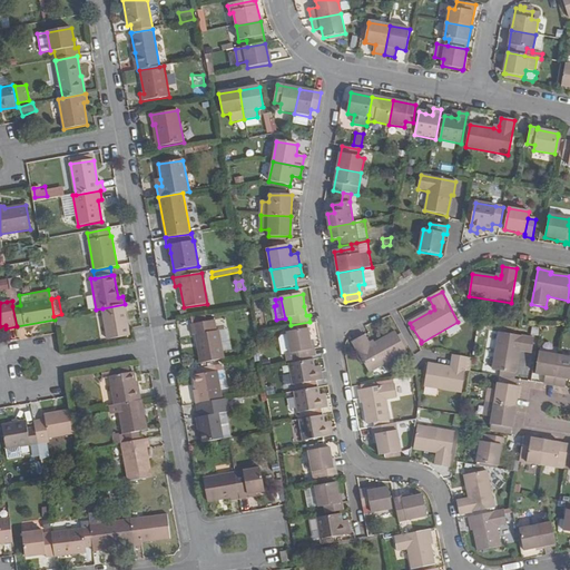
[(108,341),(130,336),(125,304),(102,308),(108,341)]
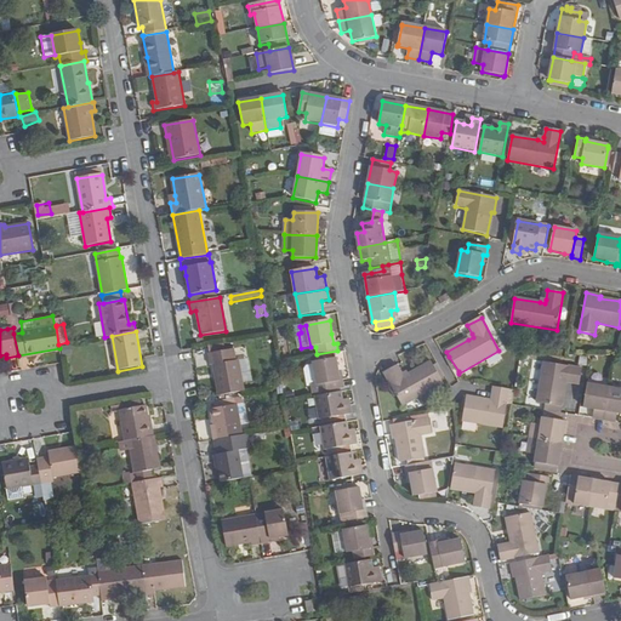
[(275,332),(279,347),(286,346),(283,331),(275,332)]
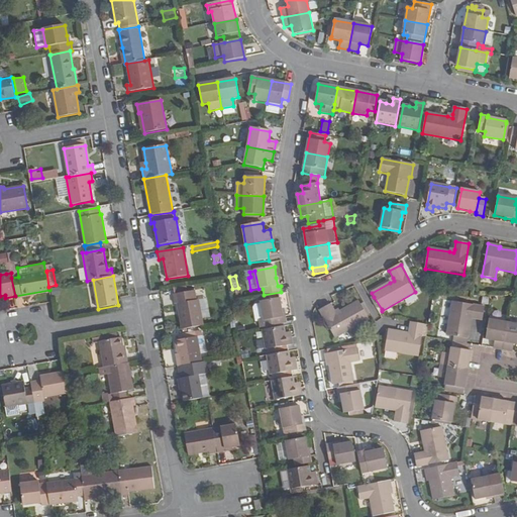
[(175,305),(177,305),(182,330),(203,326),(202,320),(210,318),(206,300),(198,302),(198,301),(196,301),(194,291),(173,295),(175,305)]
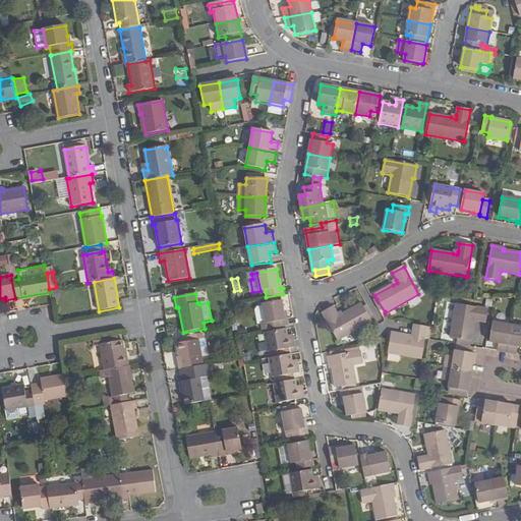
[(377,299),(373,301),(381,313),(385,311),(377,299)]
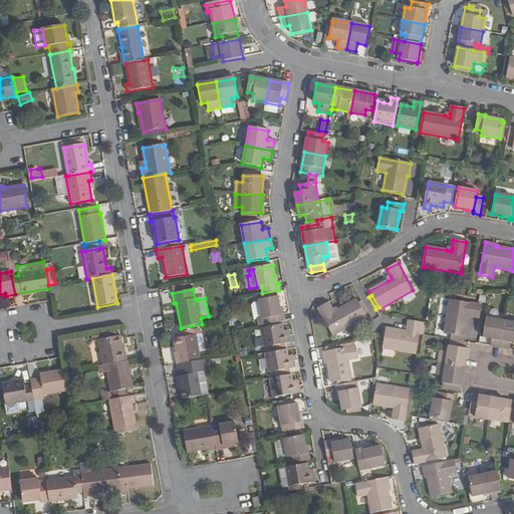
[(280,307),(279,297),(275,298),(261,300),(259,300),(260,302),(262,319),(259,320),(260,326),(268,325),(285,322),(284,315),(282,316),(280,307)]
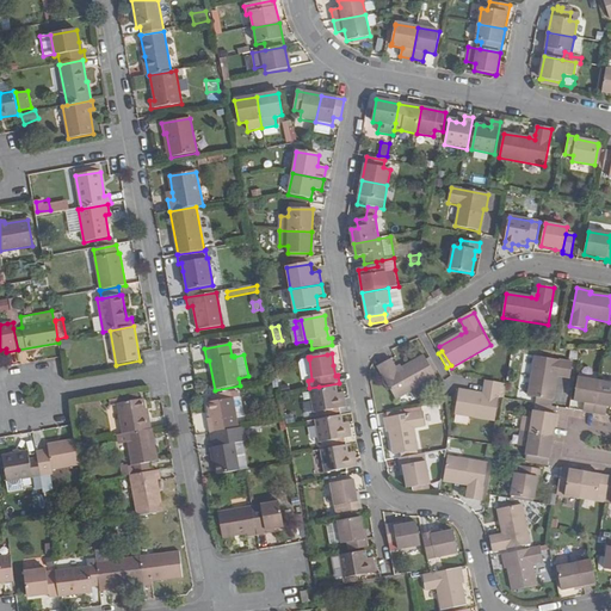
[(396,400),(436,377),(434,375),(426,360),(424,356),(402,369),(397,371),(395,369),(390,359),(377,368),(396,400)]
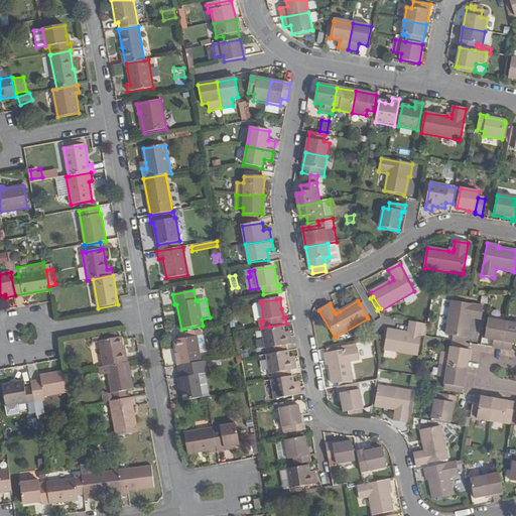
[(481,319),(484,306),(452,301),(447,324),(446,334),(445,335),(467,338),(471,318),(481,319)]
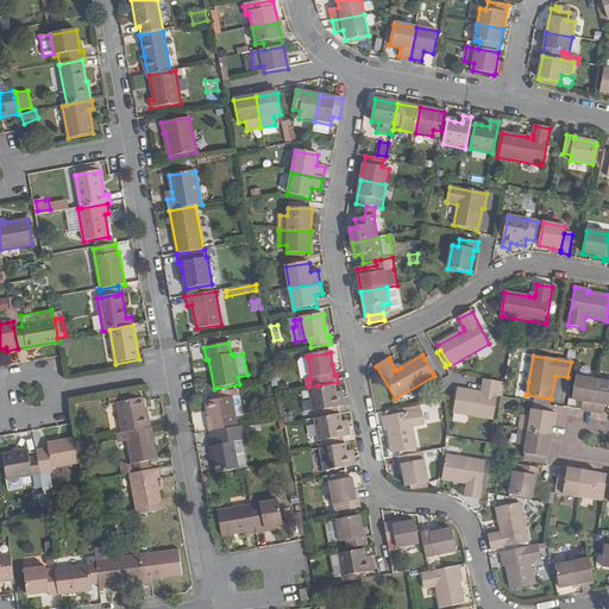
[(429,357),(425,359),(433,374),(438,371),(429,357)]
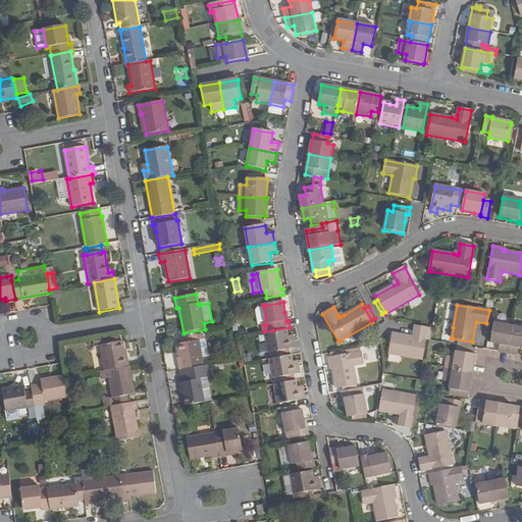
[(266,324),(264,307),(258,308),(256,311),(259,325),(263,325),(266,324)]
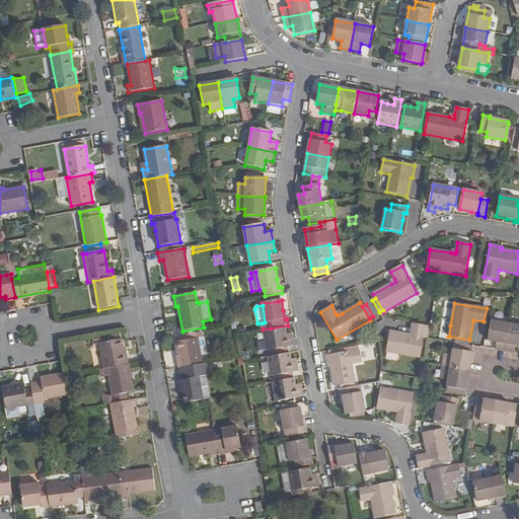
[(487,341),(496,343),(495,350),(505,351),(509,324),(491,321),(487,341)]
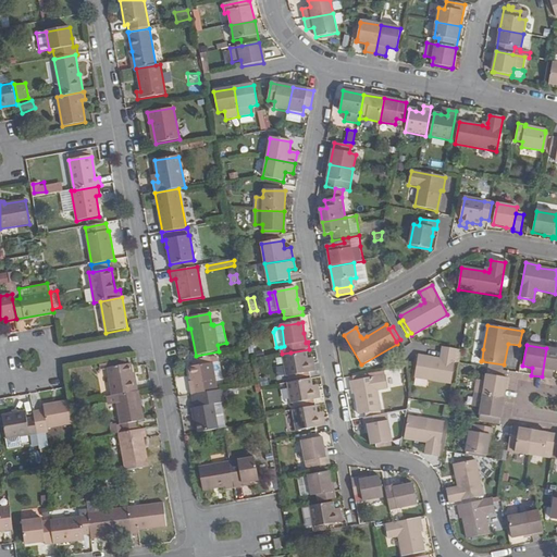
[(415,378),(450,384),(455,362),(457,350),(443,348),(441,359),(419,356),(415,378)]
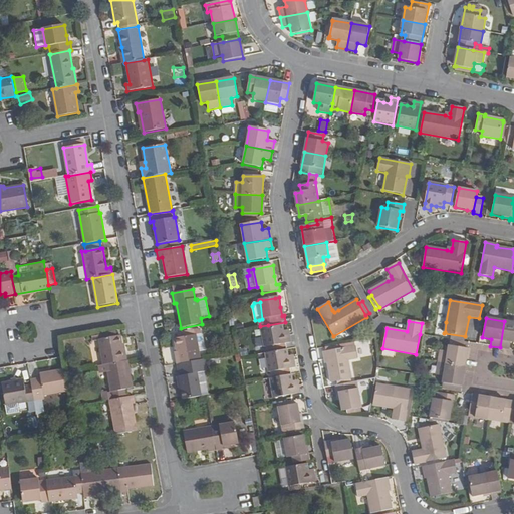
[(445,332),(446,322),(439,321),(437,331),(445,332)]
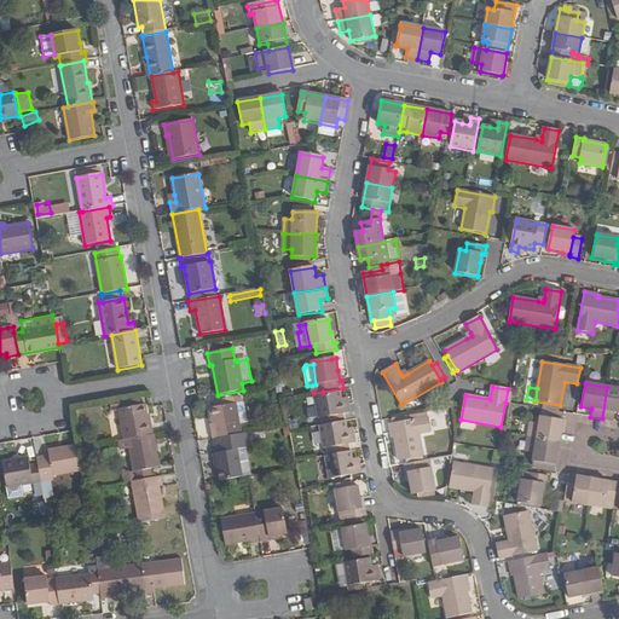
[(618,388),(607,387),(602,418),(614,421),(615,412),(618,412),(618,388)]
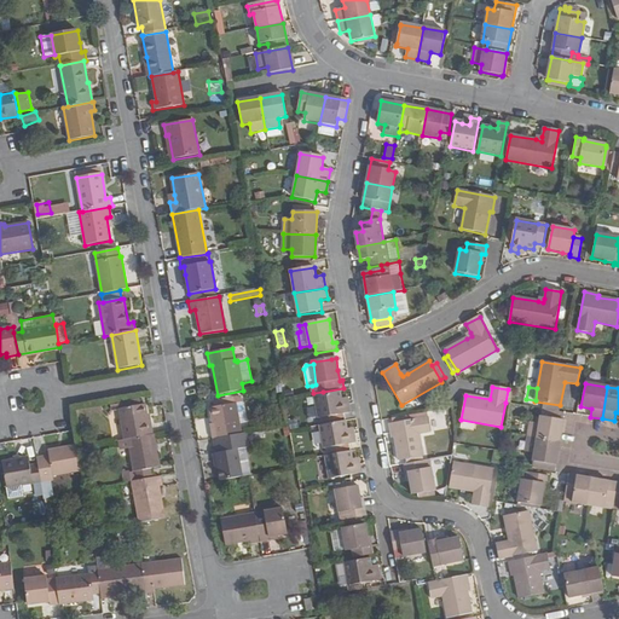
[(318,418),(351,414),(350,404),(342,405),(341,399),(340,392),(314,397),(316,408),(318,418)]
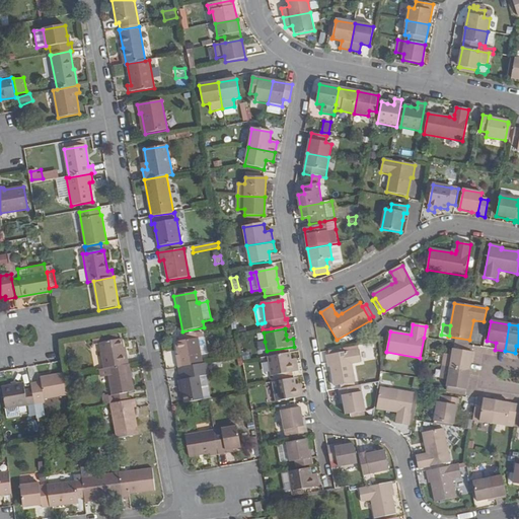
[(471,343),(483,343),(483,329),(471,328),(471,343)]
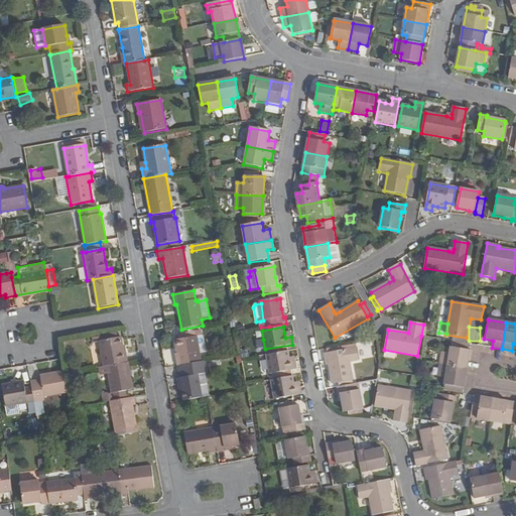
[(178,357),(175,358),(177,367),(179,366),(202,362),(197,337),(175,341),(178,357)]
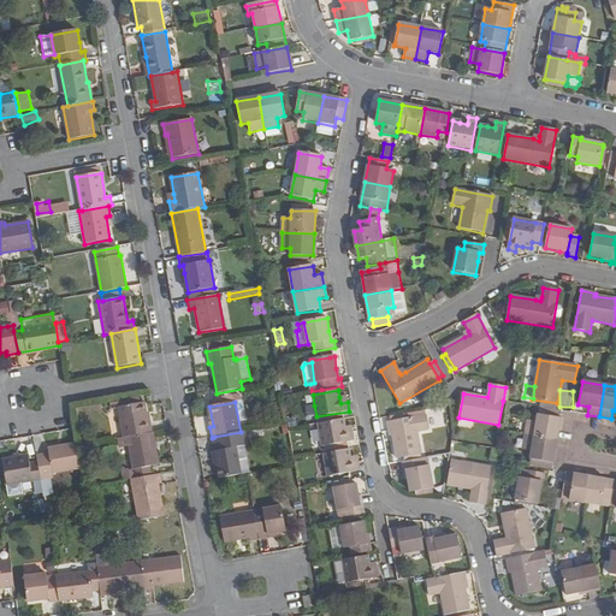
[(122,407),(118,408),(124,438),(126,437),(153,433),(152,426),(148,426),(146,414),(143,403),(141,404),(122,407)]
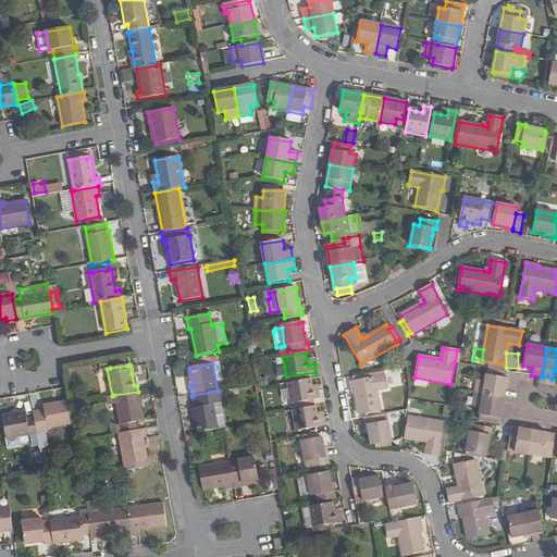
[(286,374),(284,367),(277,368),(279,375),(286,374)]
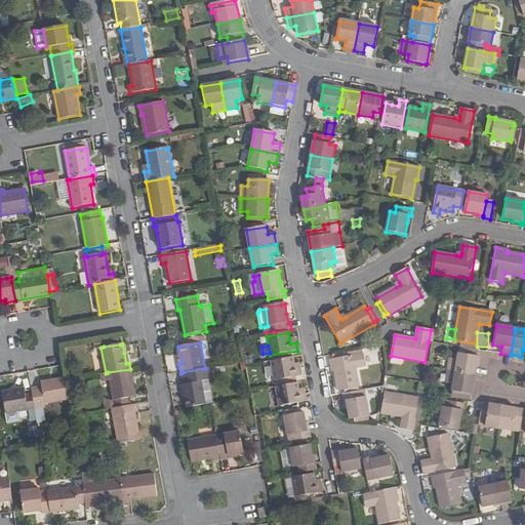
[(480,350),(459,347),(457,353),(479,357),(480,350)]
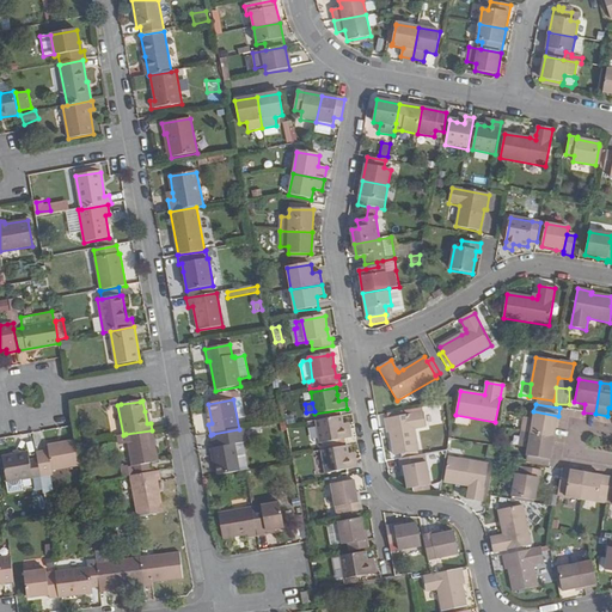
[(439,421),(438,411),(432,412),(430,407),(422,408),(426,423),(439,421)]
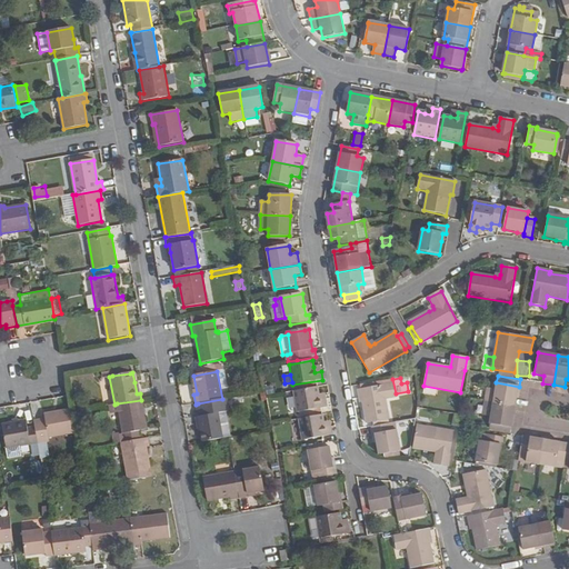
[(495,389),(487,388),(485,401),(516,407),(519,387),(496,382),(495,389)]
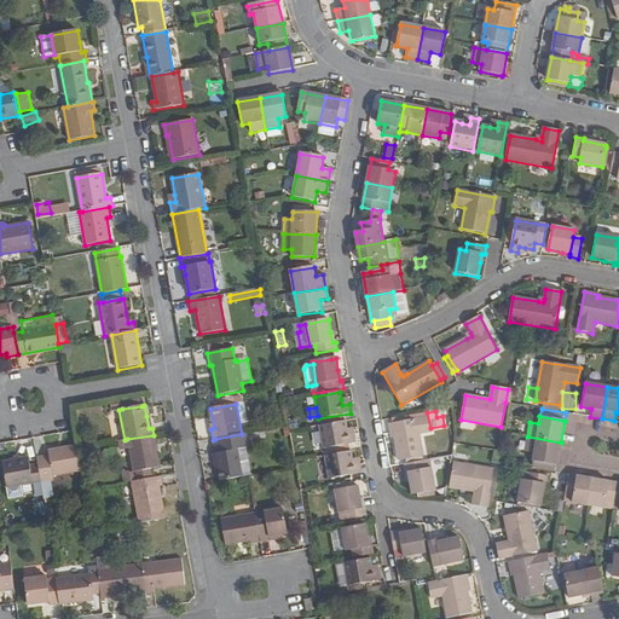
[(431,432),(427,417),(388,424),(392,439),(394,439),(398,461),(423,456),(420,434),(431,432)]
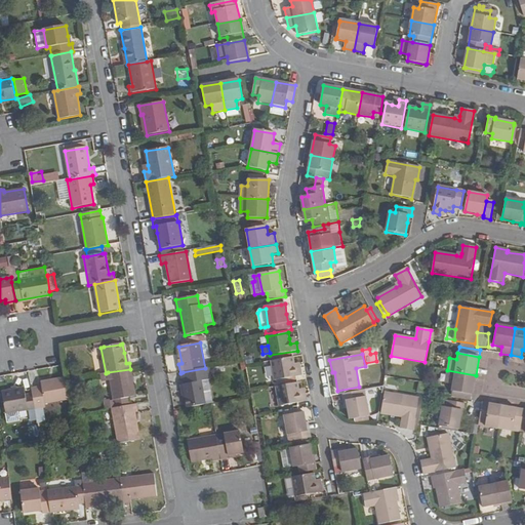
[(275,381),(301,376),(300,368),(294,369),(294,364),(292,358),(271,361),(275,381)]
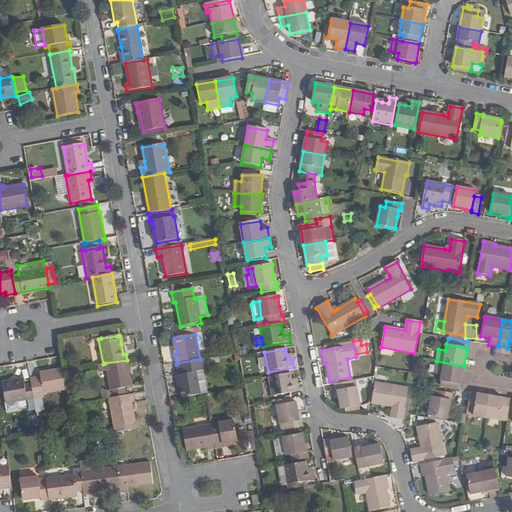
[(180,376),(177,376),(180,389),(181,398),(200,395),(196,373),(202,371),(200,359),(178,363),(180,376)]
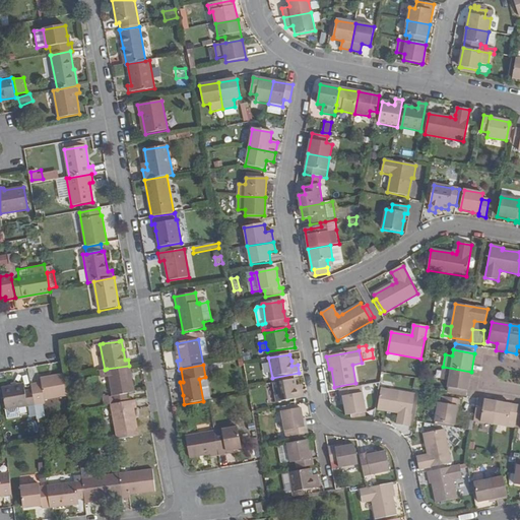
[(129,366),(107,369),(109,376),(113,395),(114,404),(129,401),(128,394),(134,393),(129,366)]
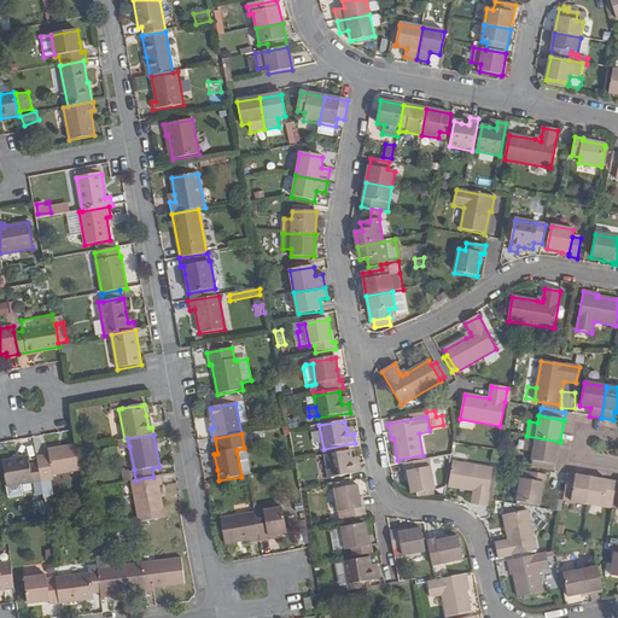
[(524,452),(534,453),(532,461),(557,465),(560,442),(526,436),(524,452)]
